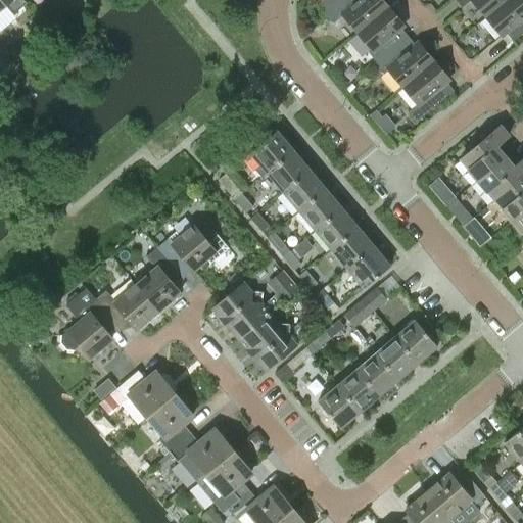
[(0,0),(0,8),(5,5),(12,13),(26,3),(22,0),(0,0)]
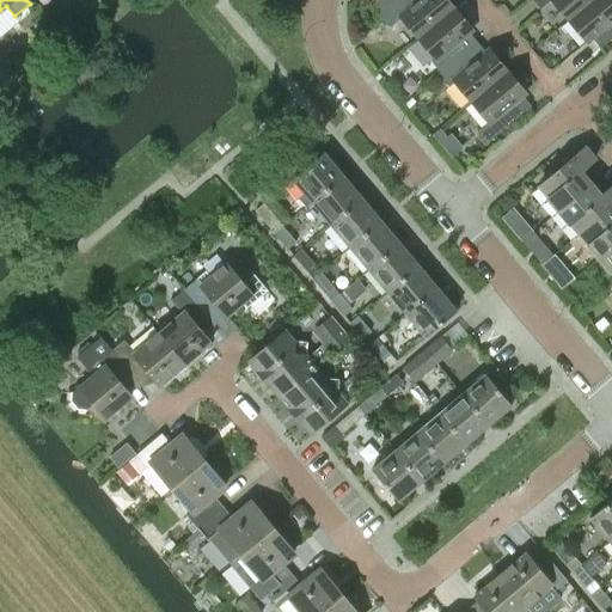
[(374,0),(369,4),(380,17),(399,0),(374,0)]
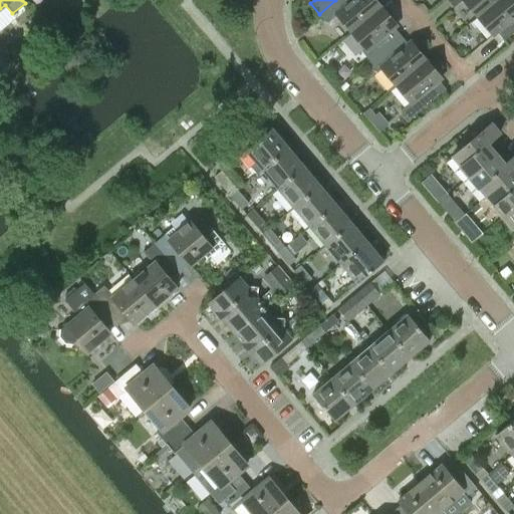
[(335,0),(319,14),(326,23),(335,15),(350,33),(381,7),(375,0),(335,0)]
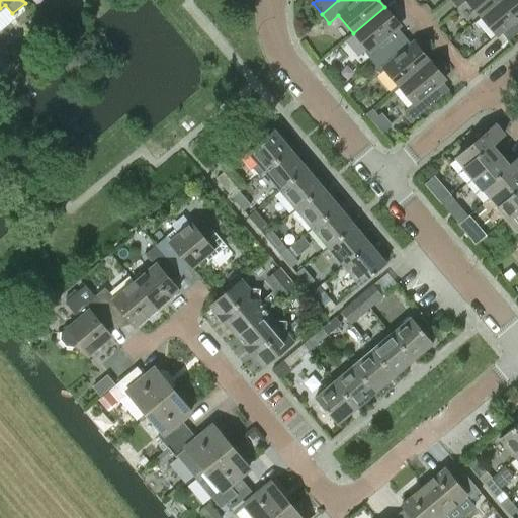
[(466,0),(482,18),(502,0),(450,0),(457,8),(466,0)]
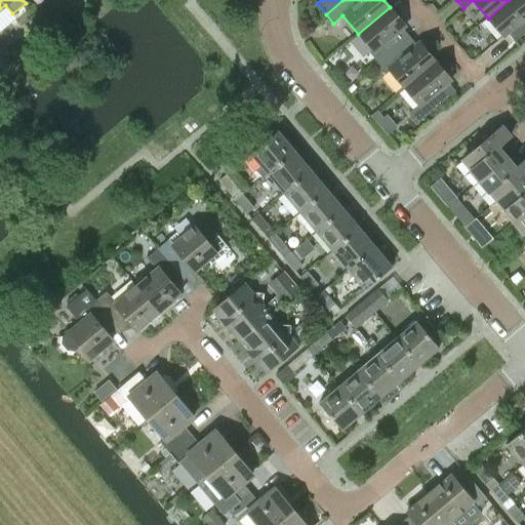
[(524,0),(509,0),(488,18),(503,36),(508,32),(515,40),(524,31),(524,0)]
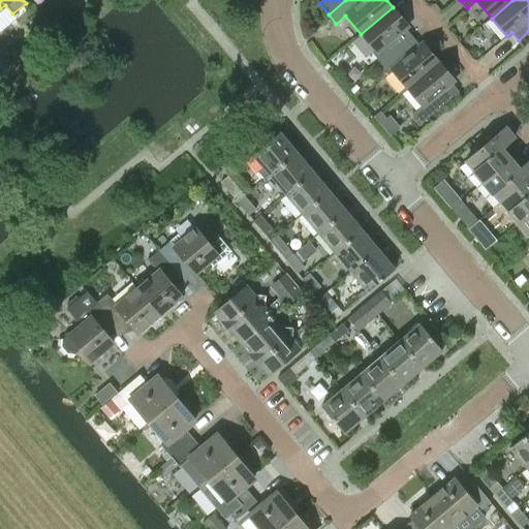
[(373,54),(381,63),(389,57),(412,36),(405,27),(408,25),(393,7),(361,34),(375,51),(373,54)]
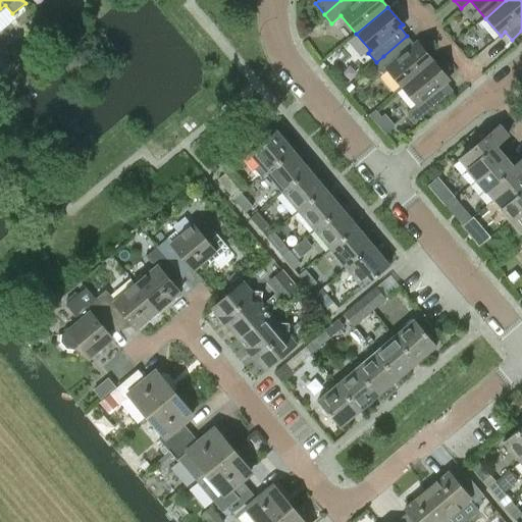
[(376,62),(372,64),(377,71),(381,72),(384,71),(387,69),(402,87),(432,60),(417,42),(415,44),(407,36),(383,56),(376,62)]
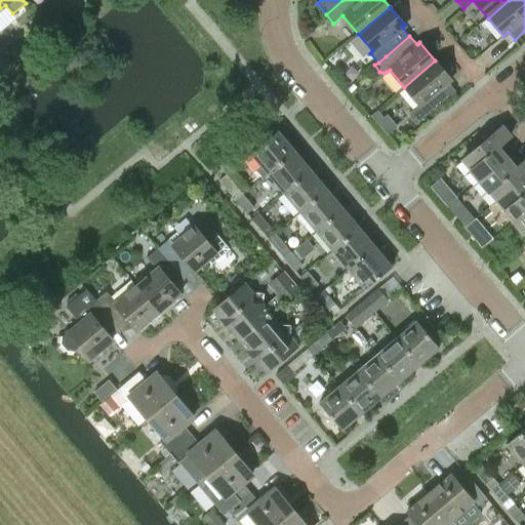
[(404,87),(418,105),(409,112),(417,123),(432,111),(455,91),(448,82),(451,79),(435,61),(404,87)]
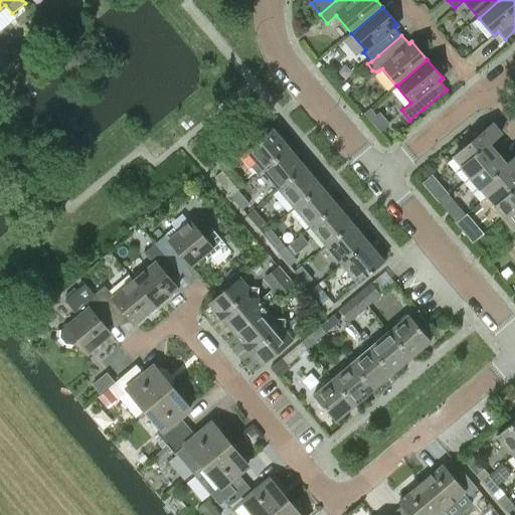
[(370,108),(363,114),(369,120),(375,115),(370,108)]
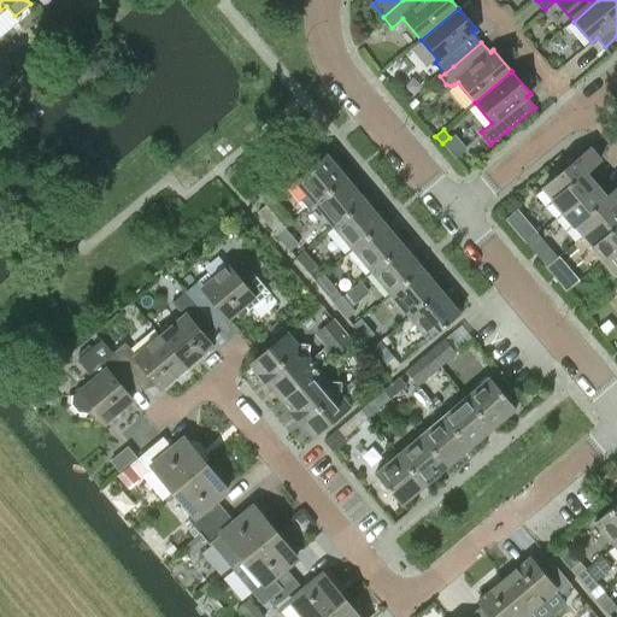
[(542,188),(562,212),(593,186),(582,174),(598,162),(588,150),(542,188)]
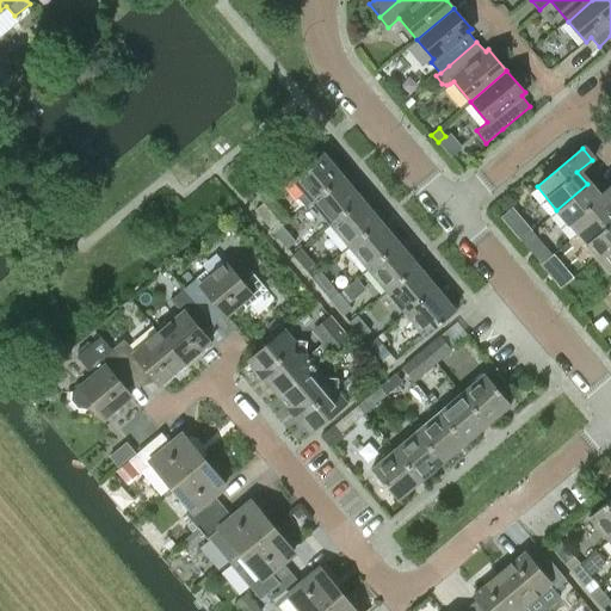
[(321,156),(292,180),(303,192),(296,198),(304,208),(312,202),(343,176),(325,153),(321,156)]
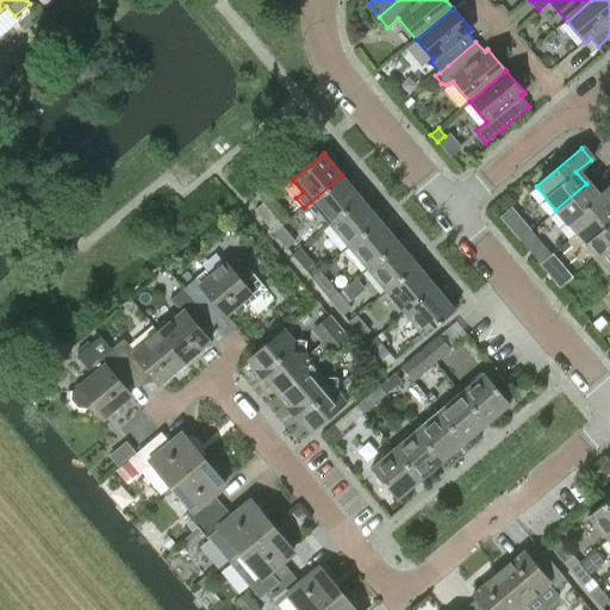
[(342,175),(311,201),(329,224),(361,197),(342,175)]
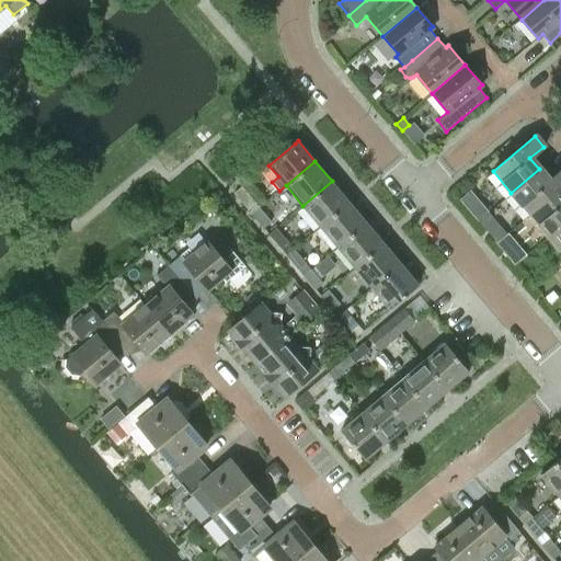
[(539,169),(511,193),(529,215),(560,187),(560,169),(548,181),(539,169)]
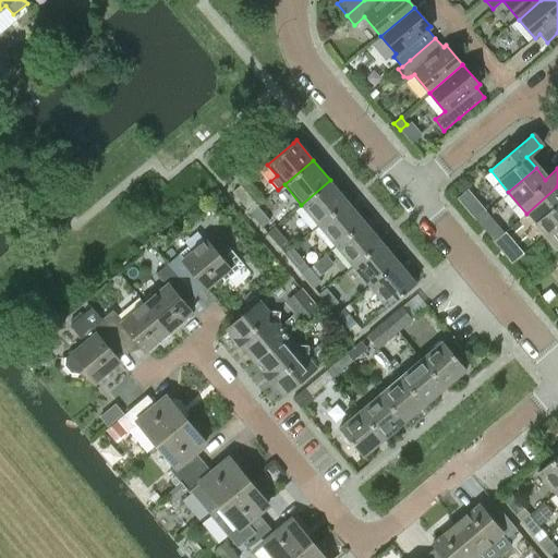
[(330,180),(301,205),(318,226),(348,201),(330,180)]
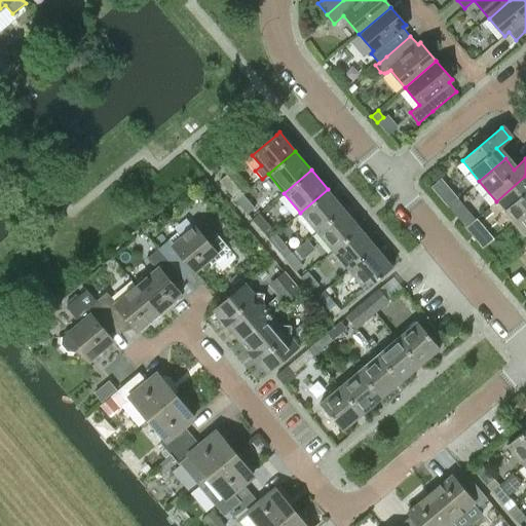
[(219,182),(230,194),(237,188),(226,176),(219,182)]
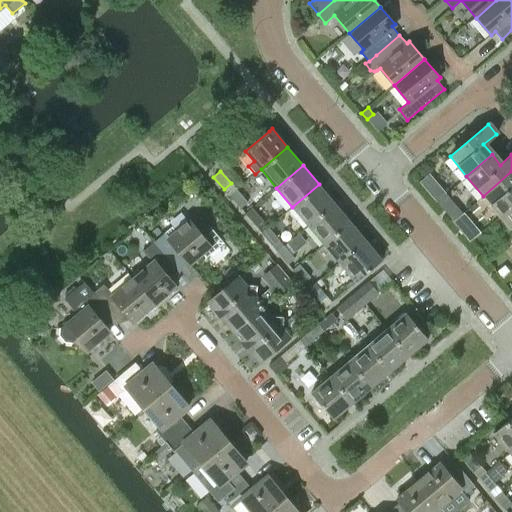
[(511,171),(483,196),(499,215),(511,204),(511,171)]
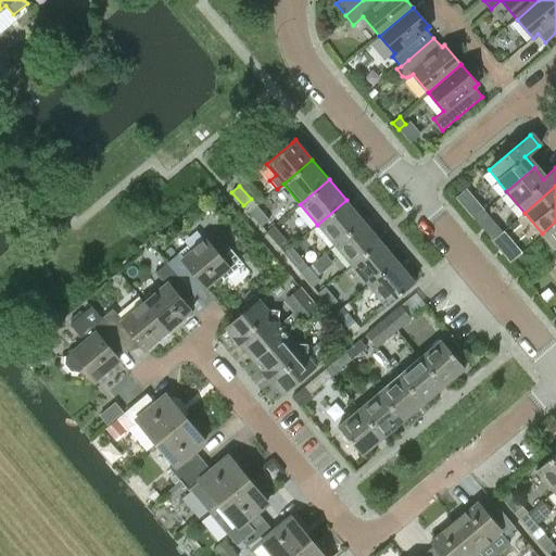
[(346,200),(317,225),(335,244),(364,220),(346,200)]
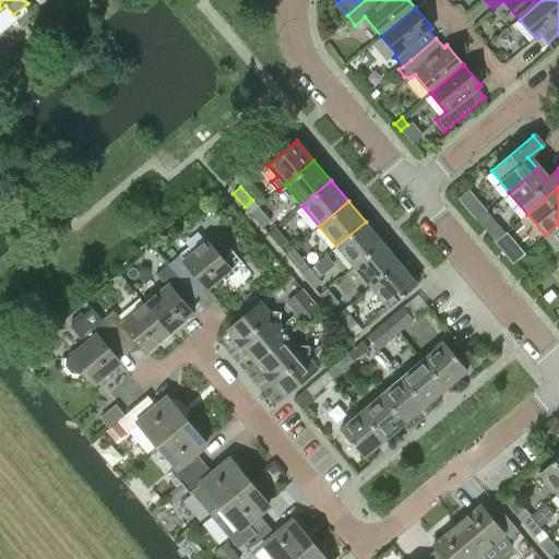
[(258,206),(251,213),(263,227),(270,221),(258,206)]
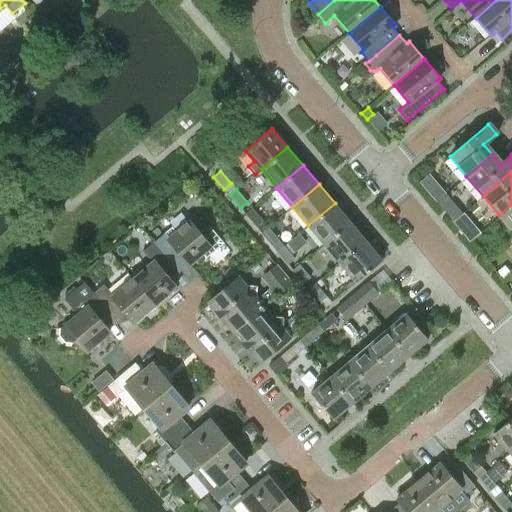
[(335,203),(308,225),(324,244),(350,222),(335,203)]
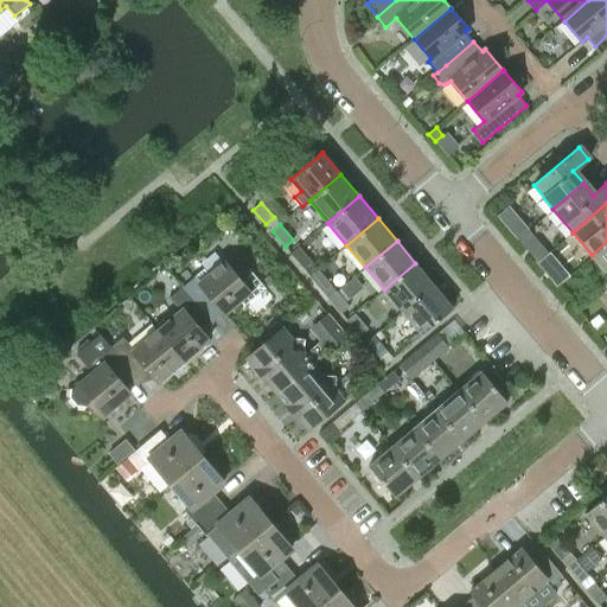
[(606,242),(592,255),(606,273),(606,242)]
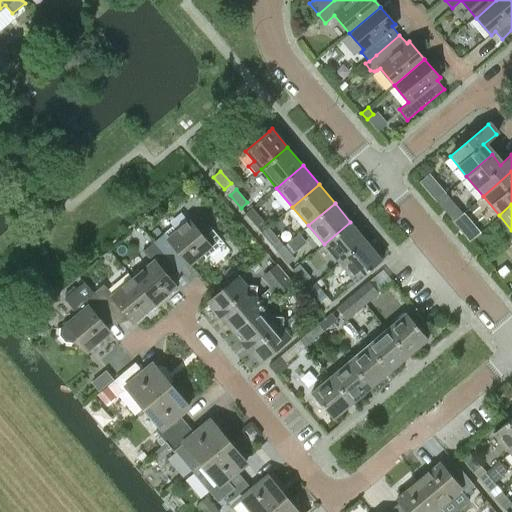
[(263,221),(252,208),(245,214),(256,227),(263,221)]
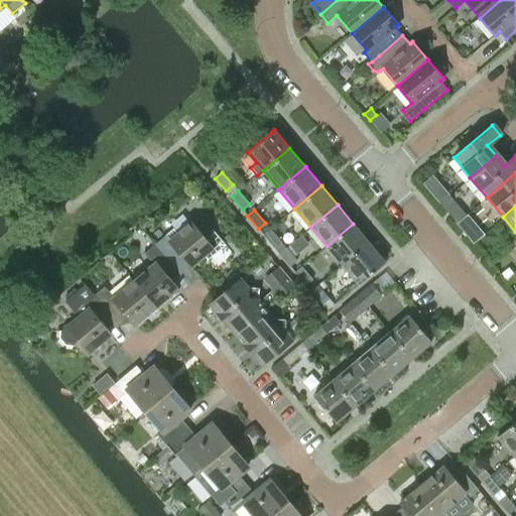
[(166,235),(156,244),(174,266),(184,258),(191,267),(204,257),(205,258),(207,260),(226,244),(215,232),(204,219),(194,226),(190,222),(177,234),(173,229),(166,235)]
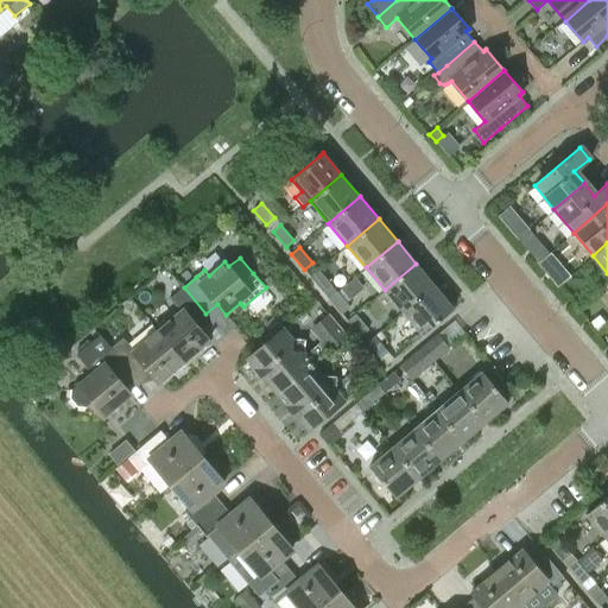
[(416,264),(385,290),(404,312),(435,286),(416,264)]
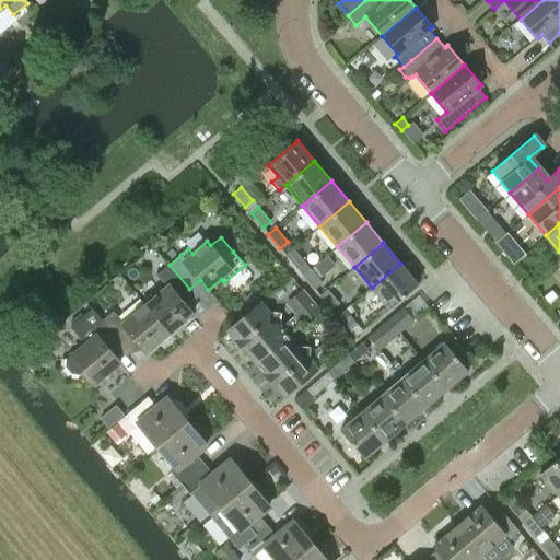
[(293,248),(286,254),(298,269),(305,263),(293,248)]
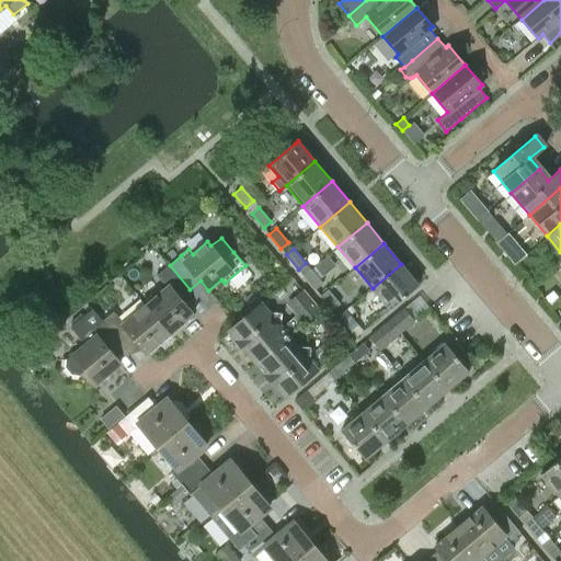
[(401,264),(373,288),(390,310),(420,285),(401,264)]
